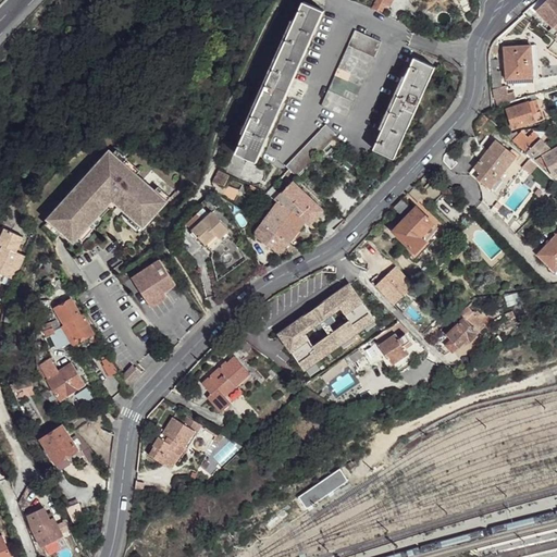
[(305,0),(301,0),(236,151),(257,161),(323,9),(305,0)]
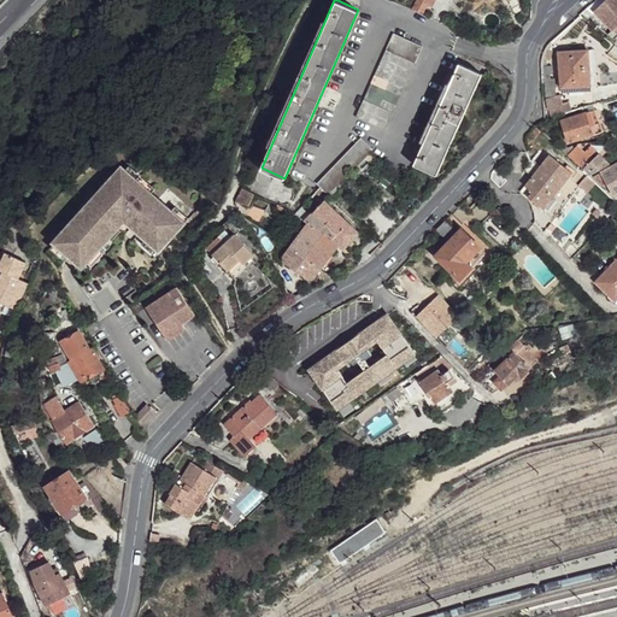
[(415,0),(411,7),(422,12),(427,5),(432,7),(435,0),(415,0)]
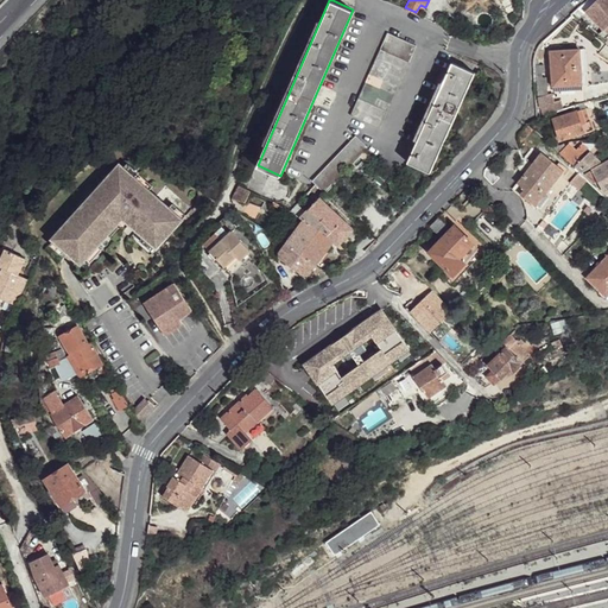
[(607,0),(596,0),(587,11),(605,30),(607,25),(607,0)]
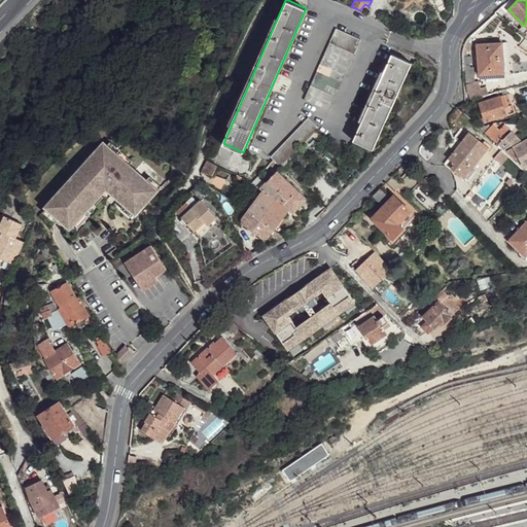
[(502,22),(497,28),(506,35),(512,29),(502,22)]
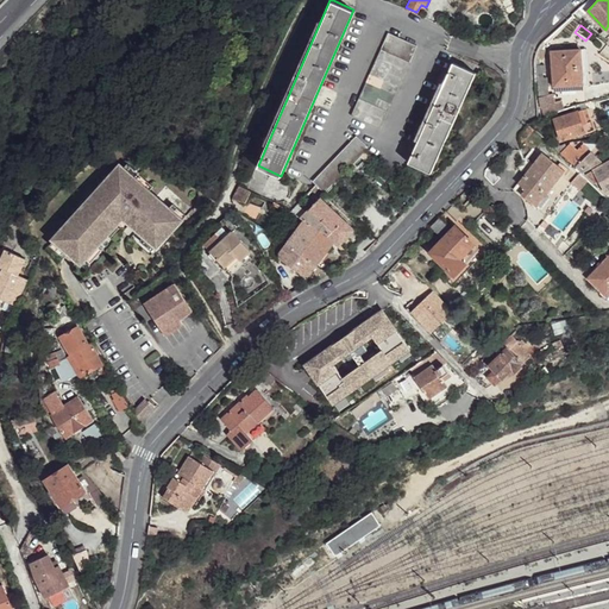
[(387,32),(350,113),(378,127),(415,43),(387,32)]
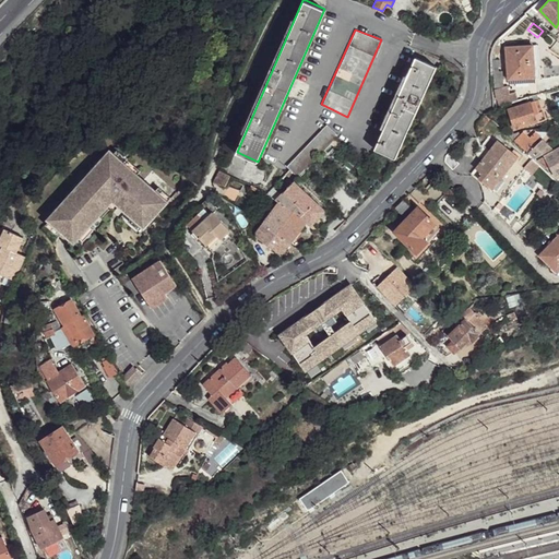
[(531,44),(503,47),(507,81),(534,78),(531,44)]
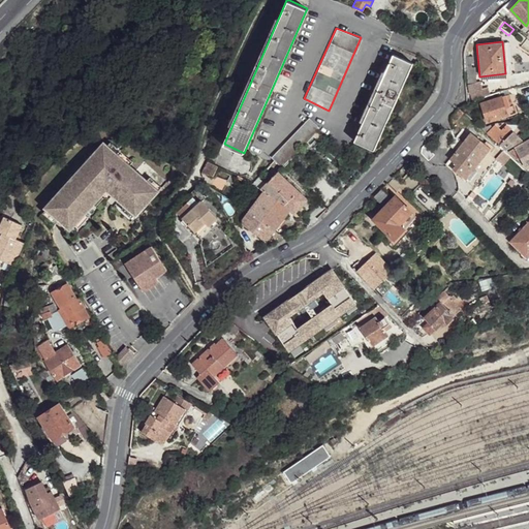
[(393,54),(352,141),(372,150),(412,63),(393,54)]
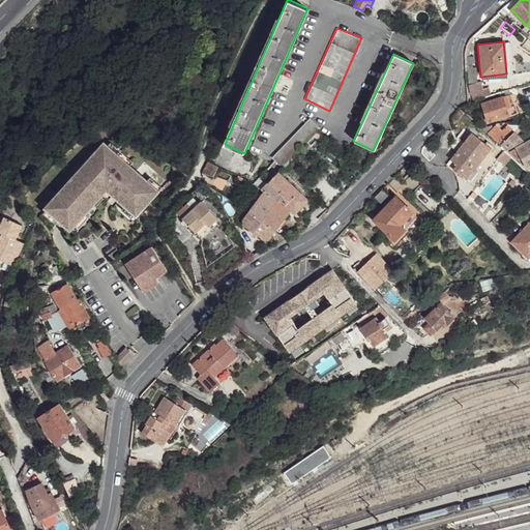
[(433,68),(429,72),(434,79),(436,77),(438,76),(437,74),(433,68)]
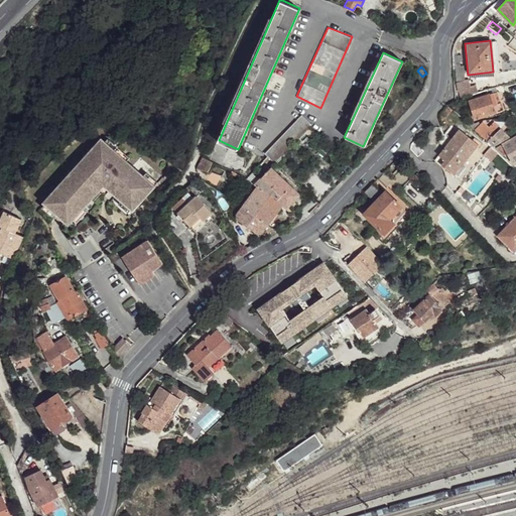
[(469,80),(457,84),(459,90),(471,87),(469,80)]
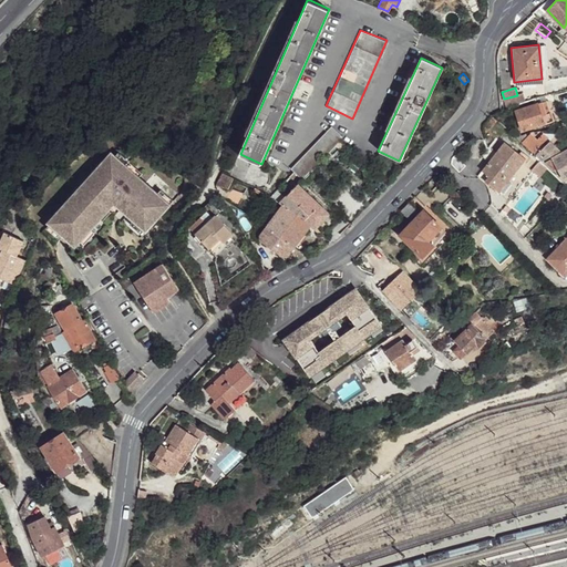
[(539,101),(534,104),(542,122),(547,120),(539,101)]
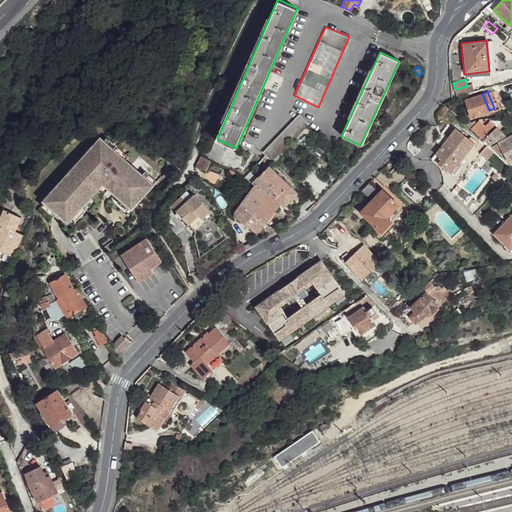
[(482,94),(464,101),(470,118),(489,110),(482,94)]
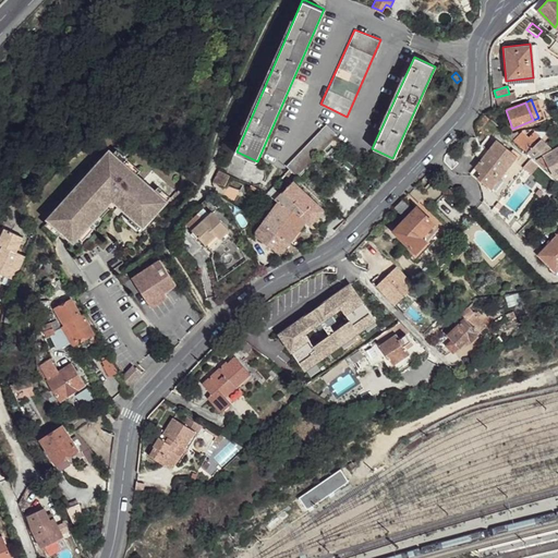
[(325,122),(286,166),(289,169),(296,176),(332,136),(336,133),(325,122)]
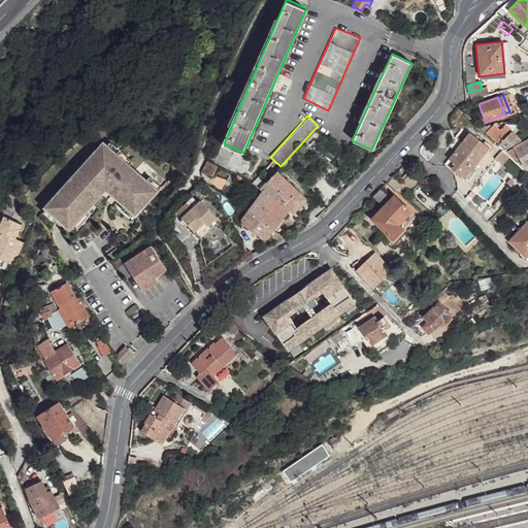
[(487,127),(482,129),(503,151),(518,142),(521,140),(503,126),(498,131),(492,126),(489,129),(487,127)]
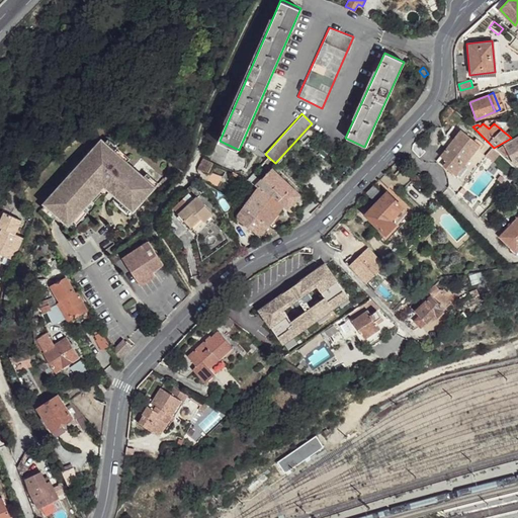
[(461,131),(438,160),(457,175),(482,145),(461,131)]
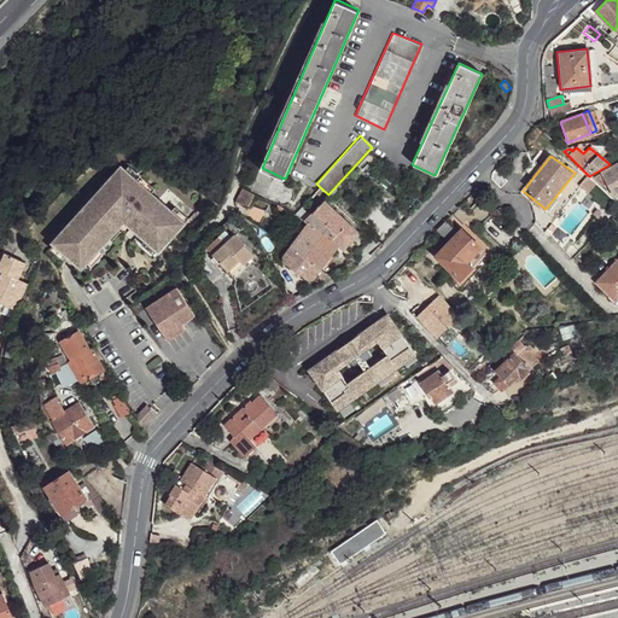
[(617,163),(602,172),(616,197),(617,194),(617,163)]
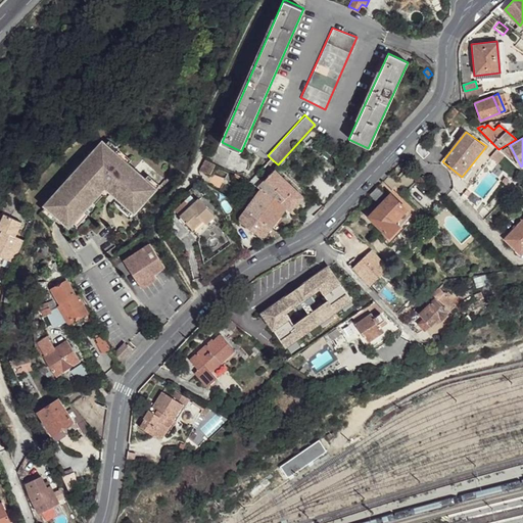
[(110,141),(106,145),(128,163),(131,159),(110,141)]
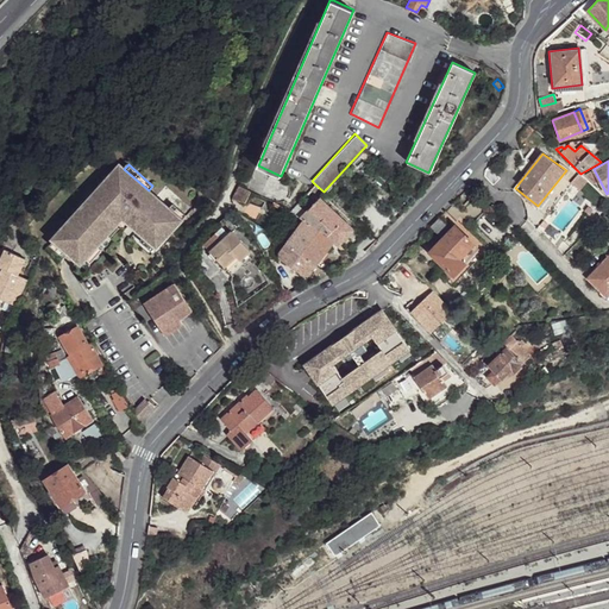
[(120,165),(54,239),(55,240),(68,252),(81,265),(87,258),(99,246),(108,236),(106,233),(121,218),(130,225),(143,237),(156,249),(182,220),(168,208),(155,196),(149,190),(124,169),(120,165)]
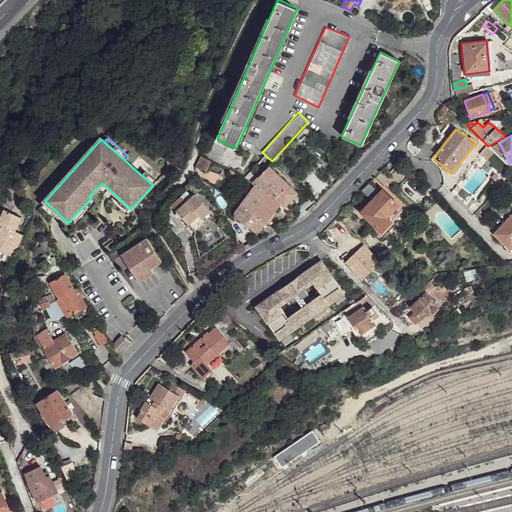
[(411,139),(405,146),(414,156),(421,149),(411,139)]
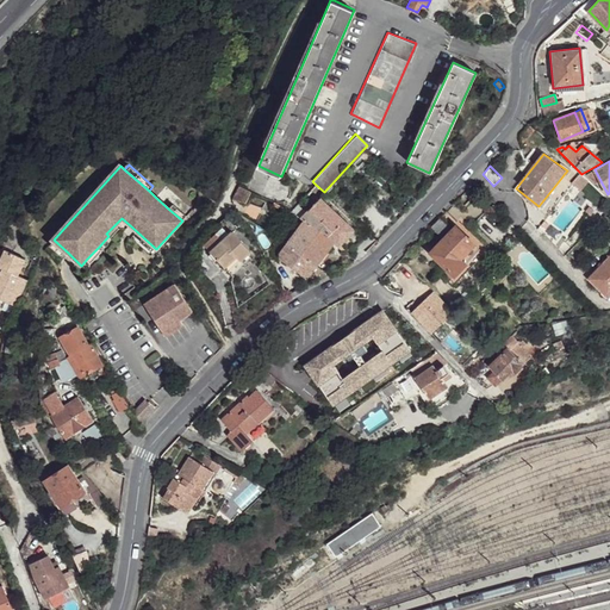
[(242,167),(240,174),(250,178),(253,172),(242,167)]
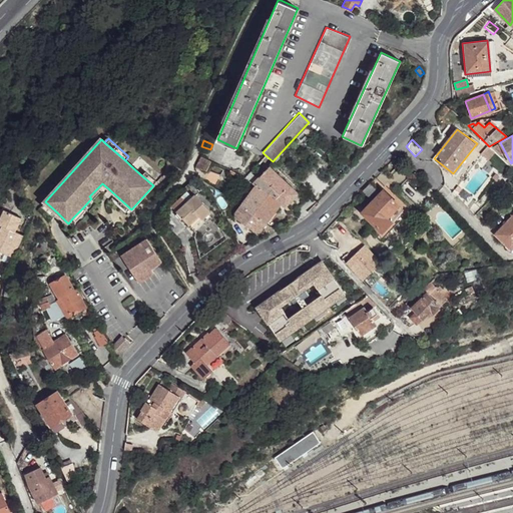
[(202,154),(197,165),(207,166),(211,159),(202,154)]
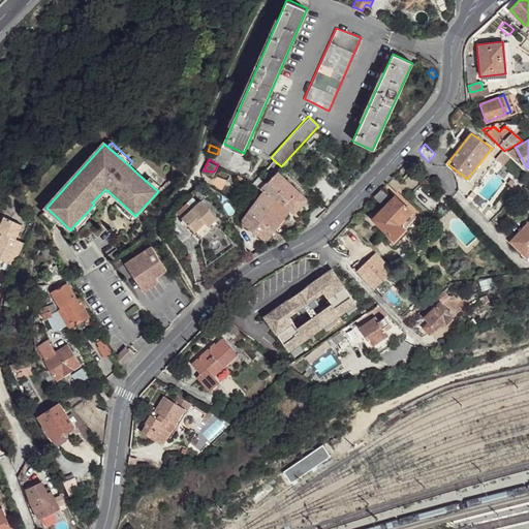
[(278,170),(261,189),(266,191),(288,209),(293,212),(306,198),(278,170)]
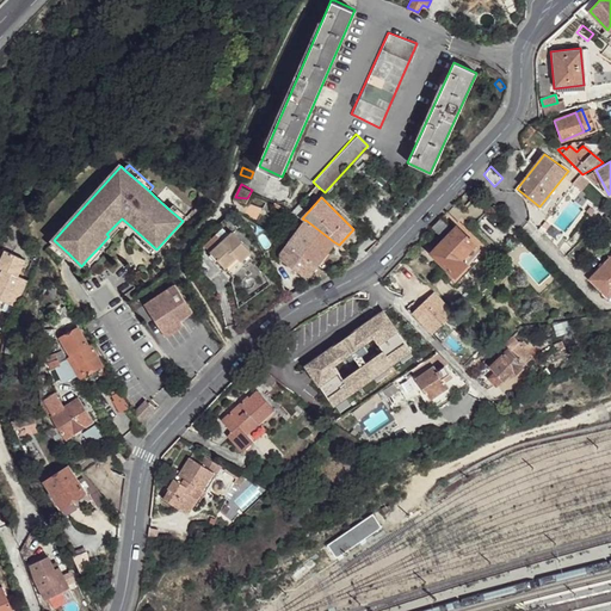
[(172,204),(168,209),(183,221),(186,217),(172,204)]
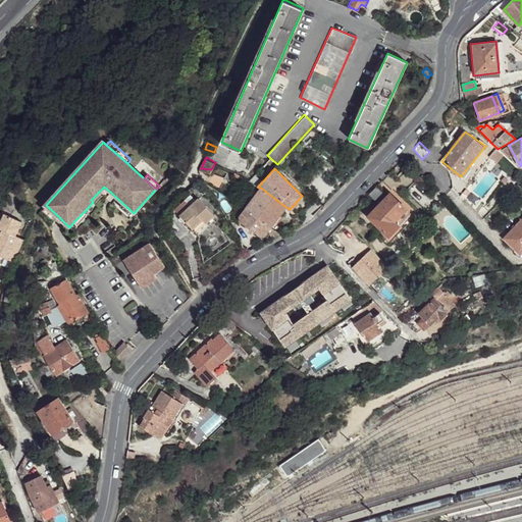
[(104,187),(91,200),(93,202),(95,204),(102,196),(106,195),(108,196),(111,193),(104,187)]
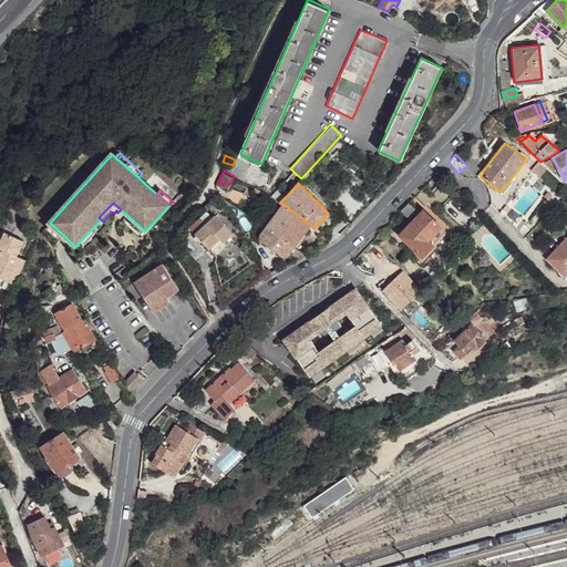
[(409,203),(401,212),(412,223),(420,214),(409,203)]
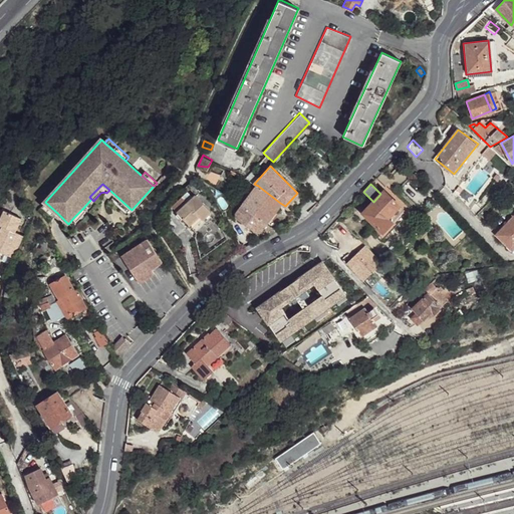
[(261,231),(266,222),(280,203),(258,186),(244,205),(242,207),(237,215),(236,217),(237,218),(255,231),(261,231)]
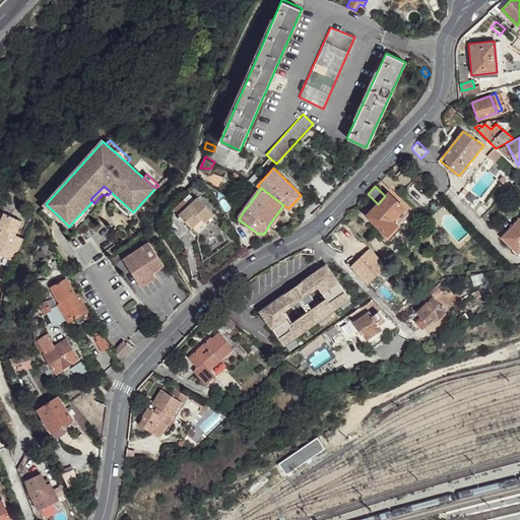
[(378,204),(368,216),(383,231),(408,205),(392,190),(385,196),(378,204)]
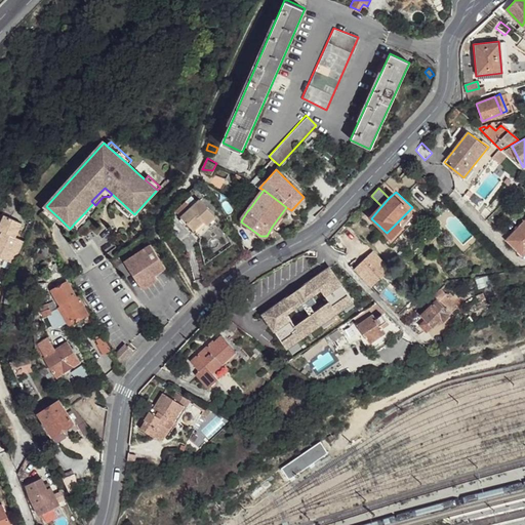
[(182,213),(193,228),(204,218),(207,223),(217,214),(202,196),(197,200),(192,194),(176,206),(182,213)]
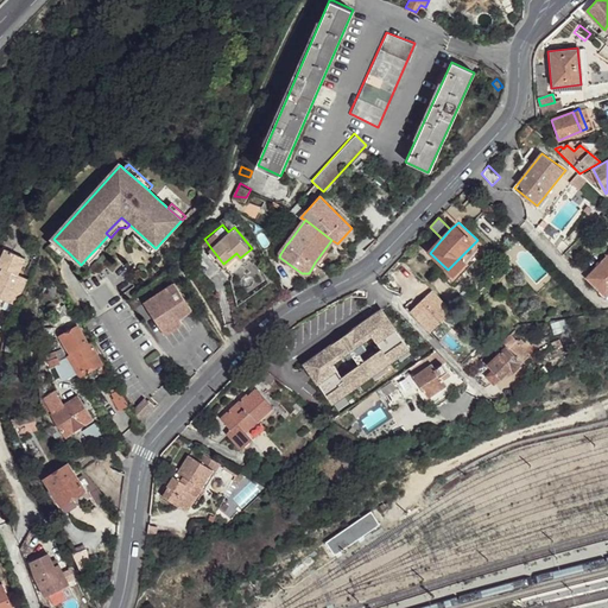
[(143,236),(139,241),(152,253),(156,248),(143,236)]
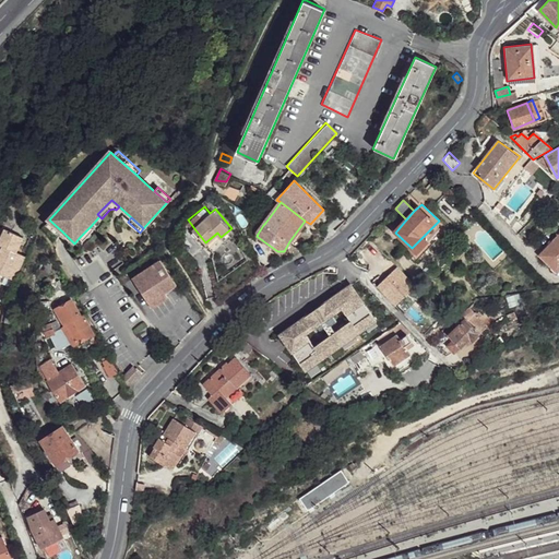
[(50,221),(47,225),(58,236),(62,232),(50,221)]
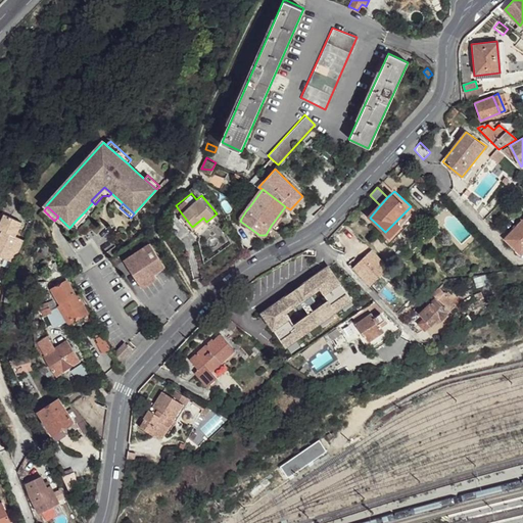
[(385,232),(382,236),(390,244),(419,214),(411,206),(385,232)]
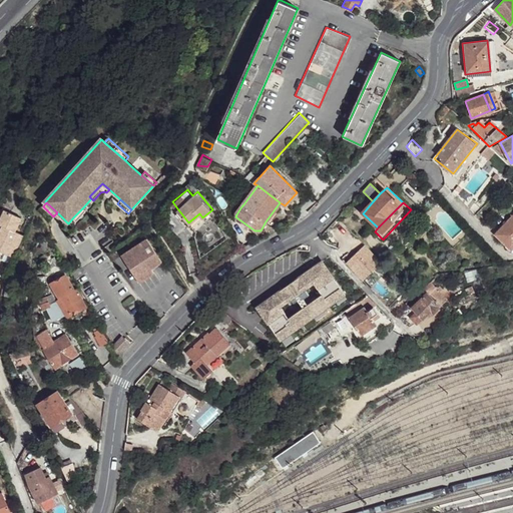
[(83,207),(73,217),(76,220),(86,210),(83,207)]
